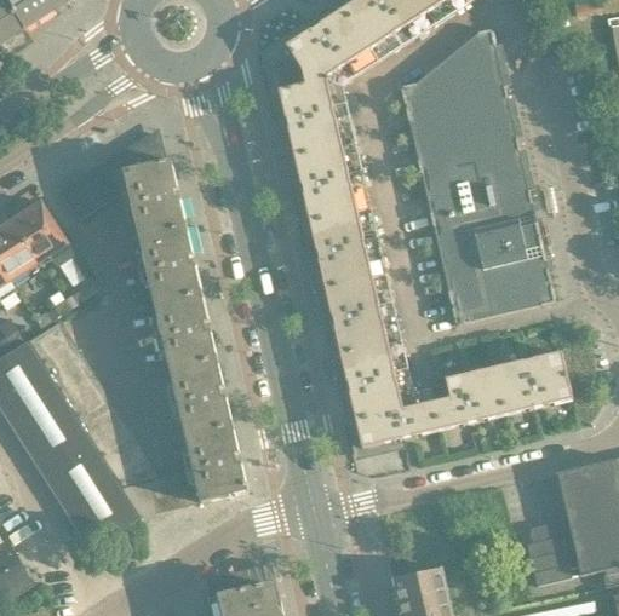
[(0,0),(0,41),(23,28),(5,0),(0,0)]
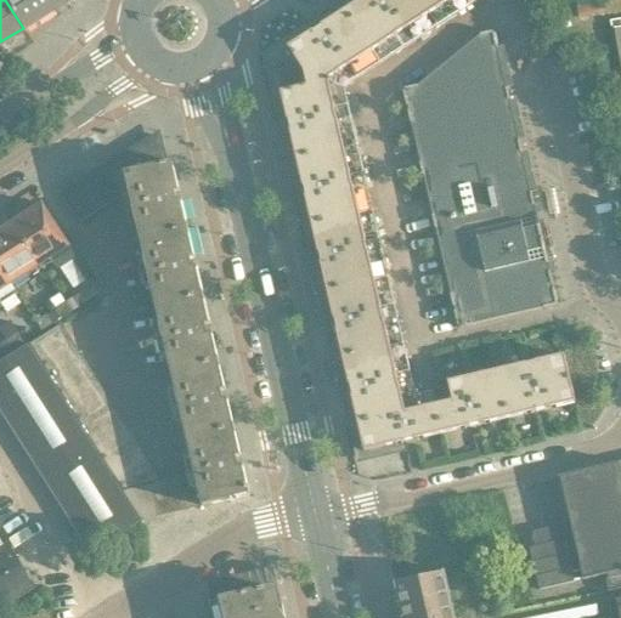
[(5,0),(23,28),(52,9),(46,0),(5,0)]
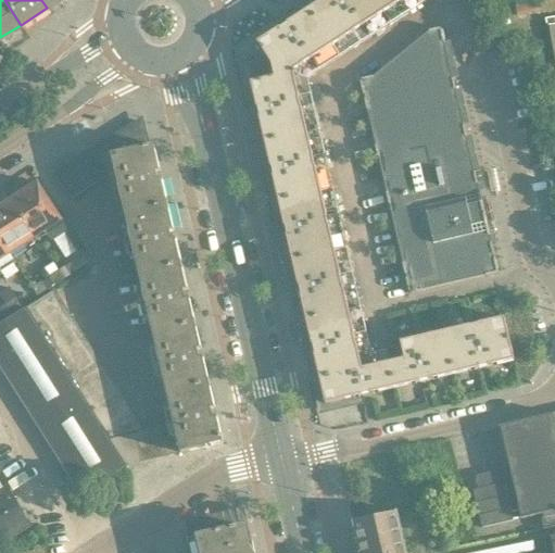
[(390,20),(377,0),(316,0),(310,4),(340,52),(390,20)]
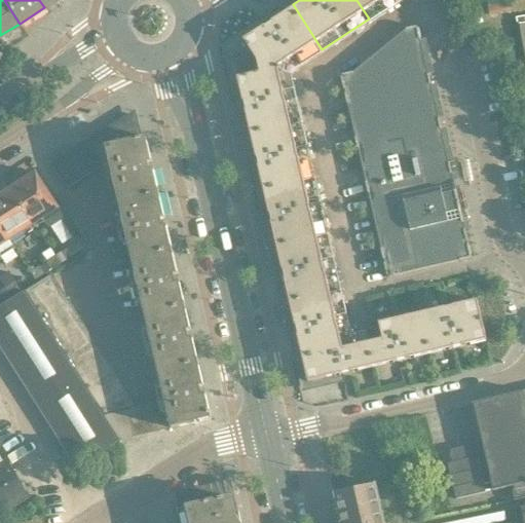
[(357,0),(369,19),(398,0),(357,0)]
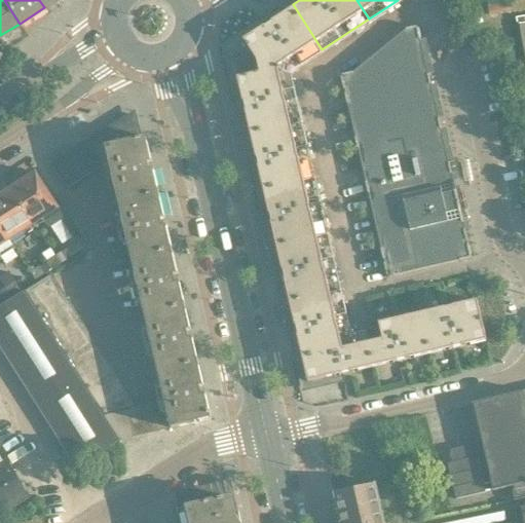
[(488,12),(513,8),(511,0),(500,0),(486,3),(488,12)]
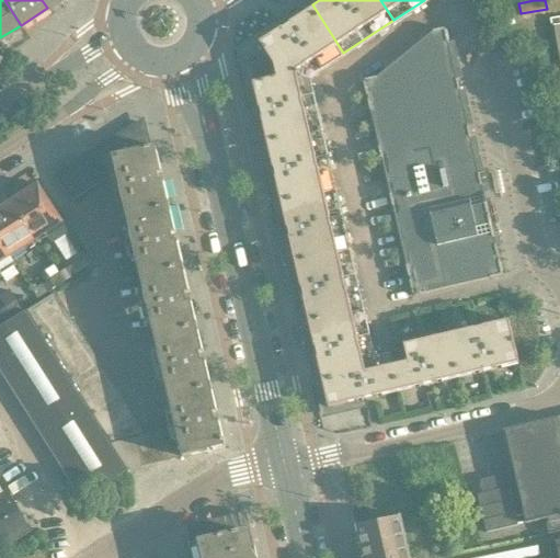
[(343,53),(312,4),(244,48),(265,140),(311,129),(321,127),(309,75),(343,53)]
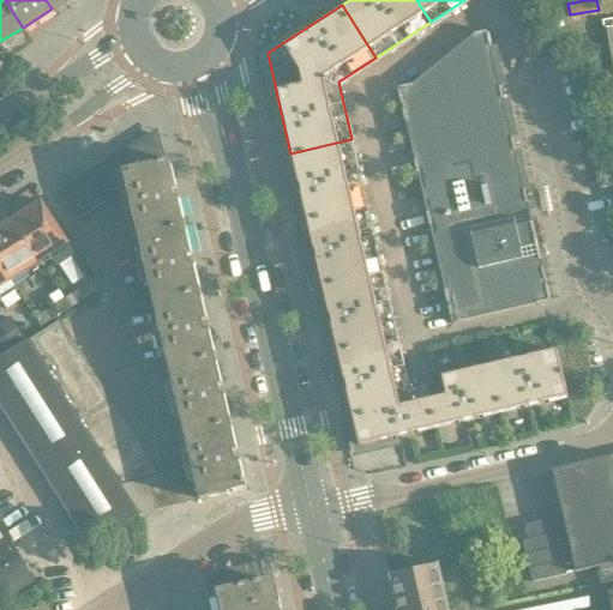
[(612,23),(600,26),(607,70),(612,68),(612,23)]
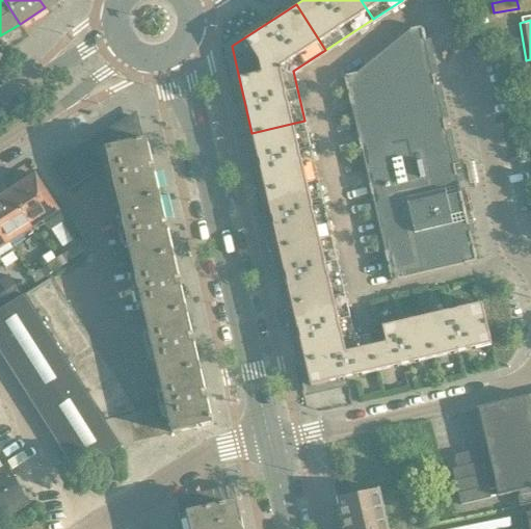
[(455,173),(445,128),(439,100),(431,70),(429,70),(427,59),(428,59),(427,51),(425,52),(423,42),(424,41),(421,25),(419,25),(409,27),(355,71),(343,74),(346,88),(347,87),(348,91),(347,93),(387,260),(388,264),(387,264),(391,278),(402,275),(475,258),(472,244),(471,240),(469,230),(468,230),(467,222),(468,221),(467,216),(465,217),(465,212),(463,212),(459,190),(459,189),(458,189),(458,186),(459,185),(457,180),(456,181),(455,173)]
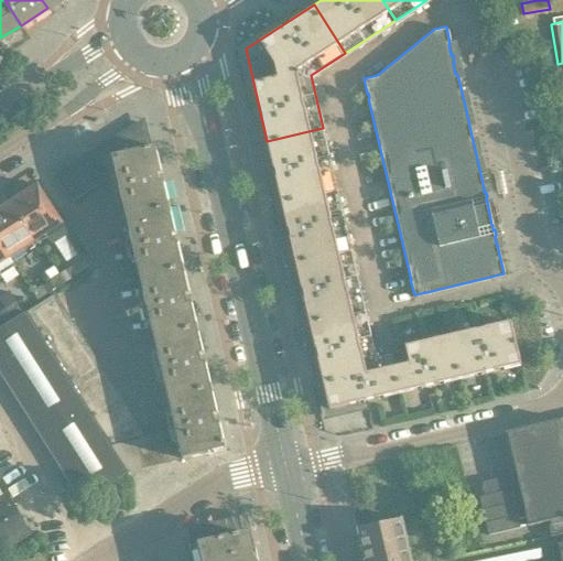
[(137,119),(117,132),(117,135),(111,136),(103,141),(111,155),(151,146),(147,126),(141,127),(137,119)]
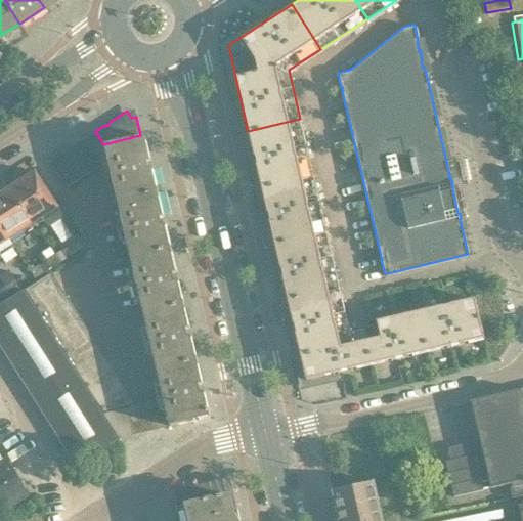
[(291,121),(248,131),(261,187),(303,177),(313,175),(300,119),(291,121)]
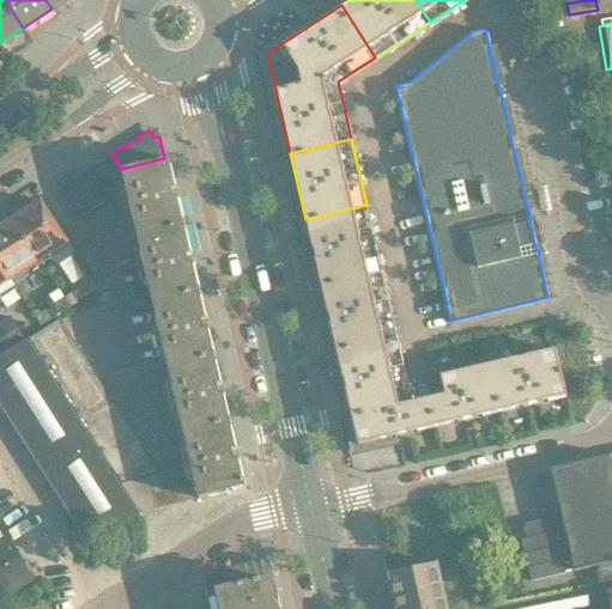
[(111,153),(88,169),(107,198),(121,188),(126,187),(121,169),(111,153)]
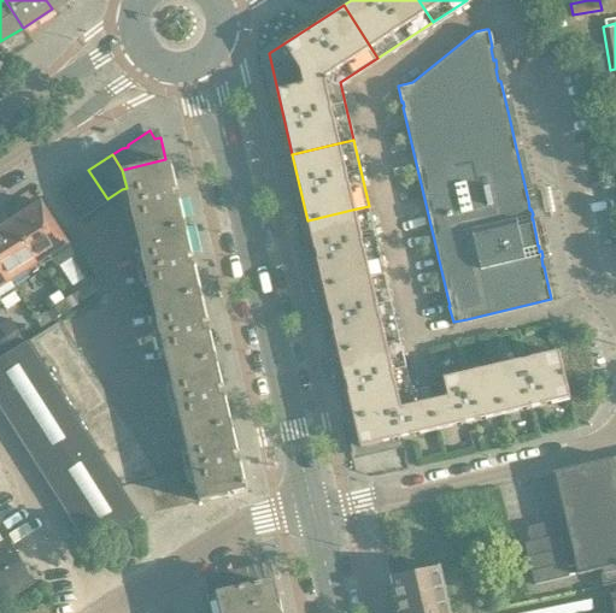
[(185,224),(177,192),(170,158),(165,159),(122,170),(127,188),(138,235),(185,224)]
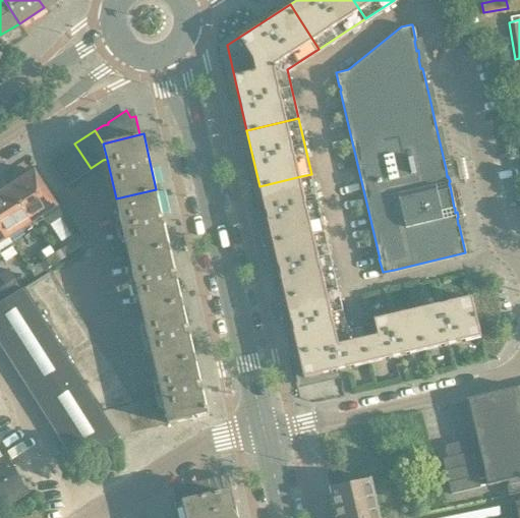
[(74,144),(63,151),(78,175),(91,168),(74,144)]
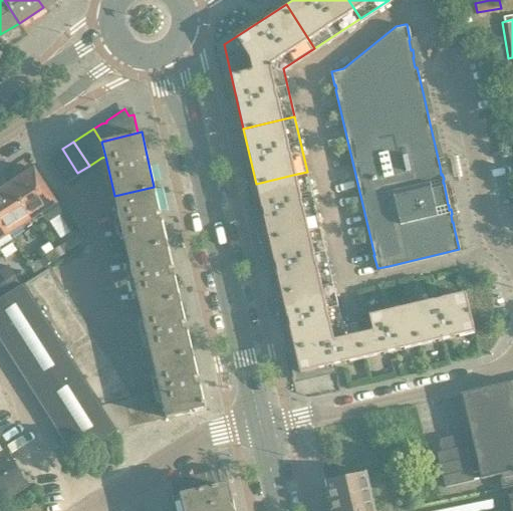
[(64,182),(77,173),(62,149),(48,158),(64,182)]
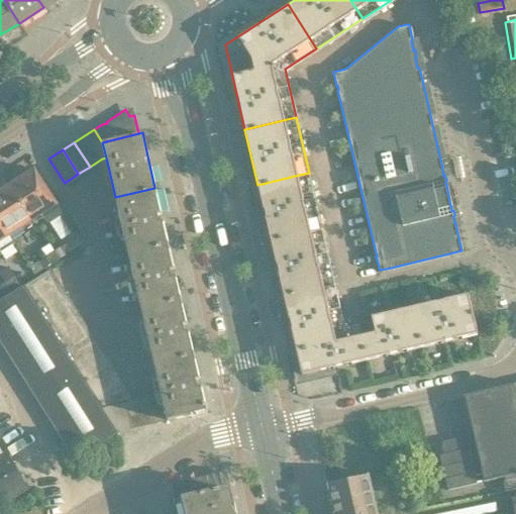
[(33,168),(9,183),(31,217),(56,202),(33,168)]
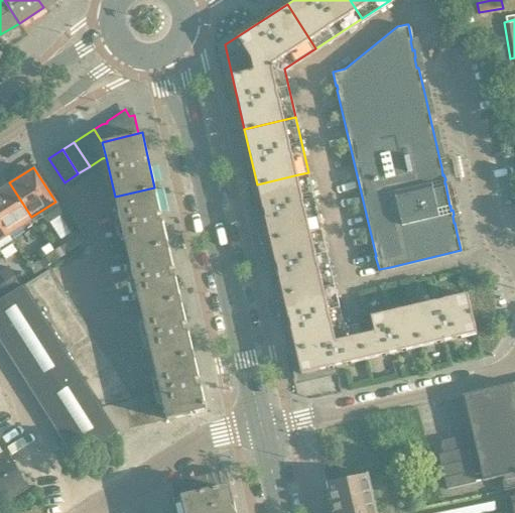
[(298,174),(257,184),(270,240),(322,228),(308,172),(298,174)]
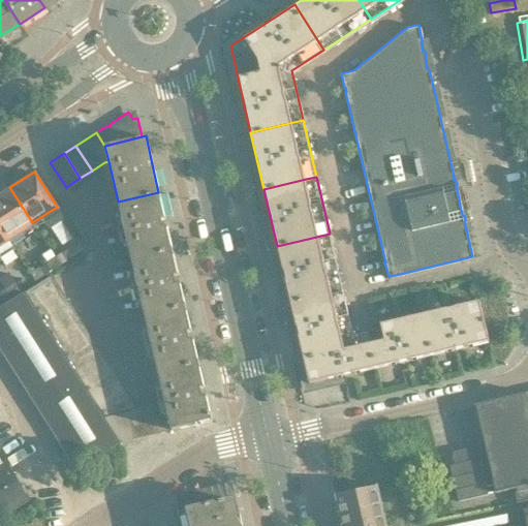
[(9,187),(0,193),(0,225),(7,238),(32,222),(9,187)]
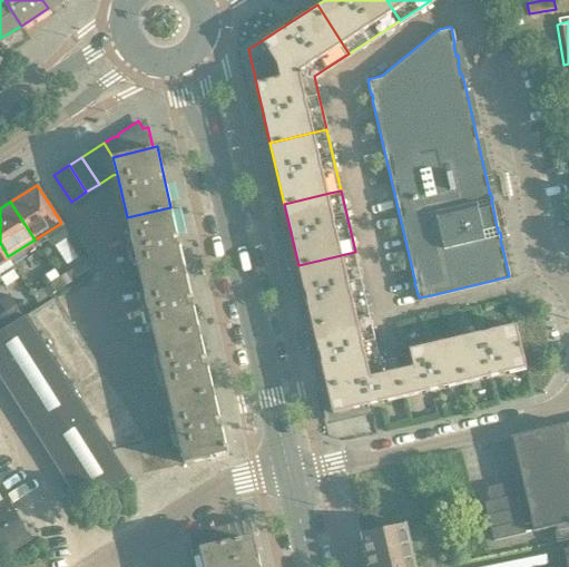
[(185,270),(178,238),(170,207),(127,217),(141,281),(185,270)]
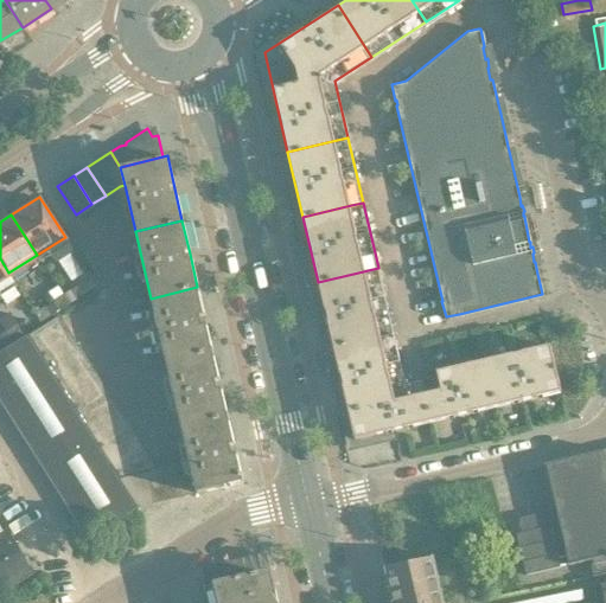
[(8,273),(0,258),(0,292),(16,282),(8,273)]
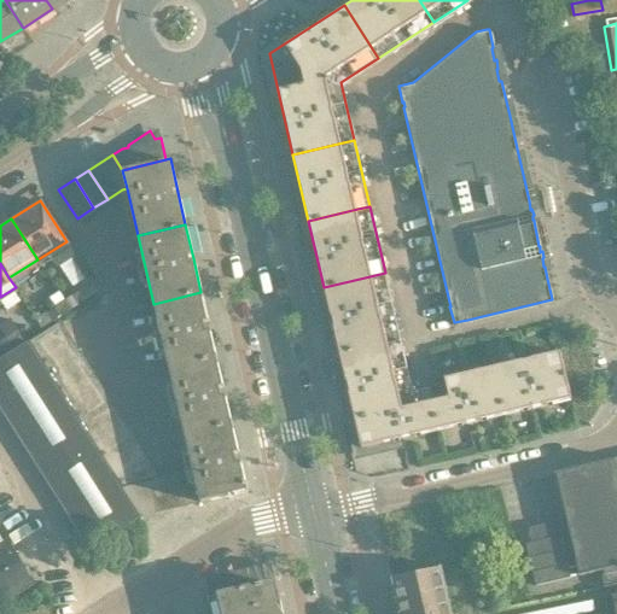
[(385,273),(324,287),(339,352),(400,338),(385,273)]
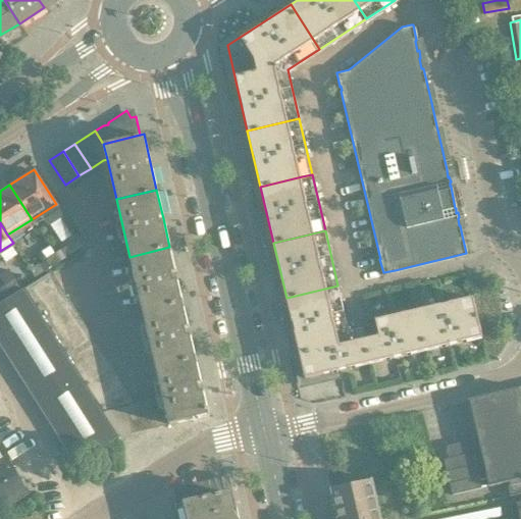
[(60,248),(65,255),(82,245),(77,238),(60,248)]
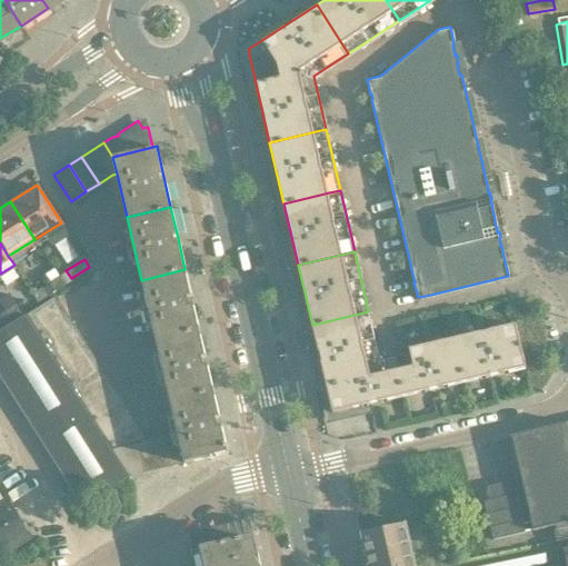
[(63,284),(58,276),(52,267),(46,271),(51,280),(49,281),(53,289),(63,284)]
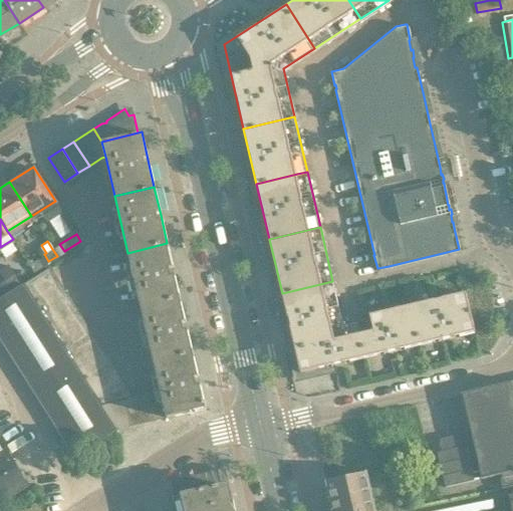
[(180,300),(178,289),(167,243),(127,253),(141,309),(180,300)]
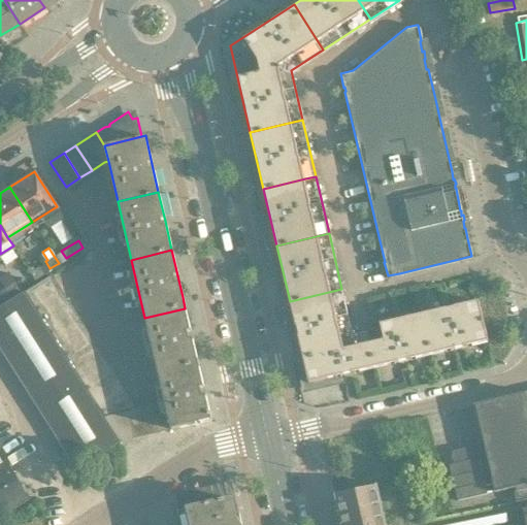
[(37,266),(30,271),(34,279),(41,273),(37,266)]
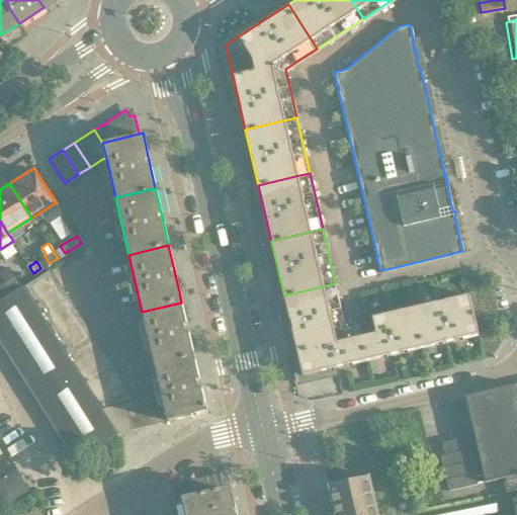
[(17,283),(12,277),(14,275),(8,264),(0,268),(0,273),(5,281),(9,288),(17,283)]
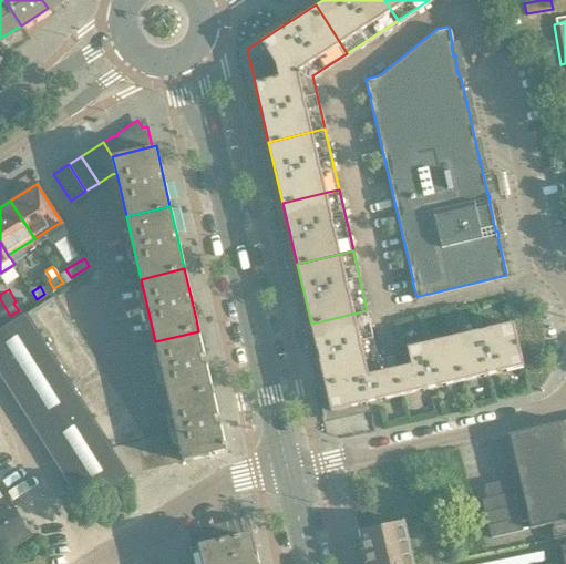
[(53,293),(26,311),(34,326),(63,308),(53,293)]
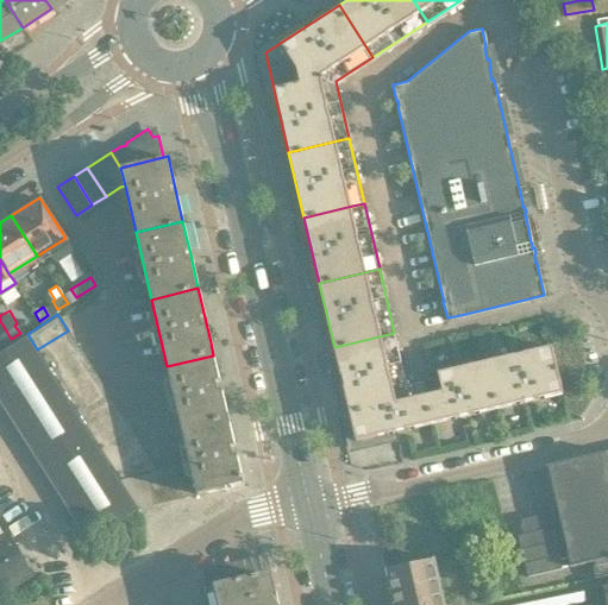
[(0,342),(1,345),(11,339),(6,331),(0,333),(0,342)]
